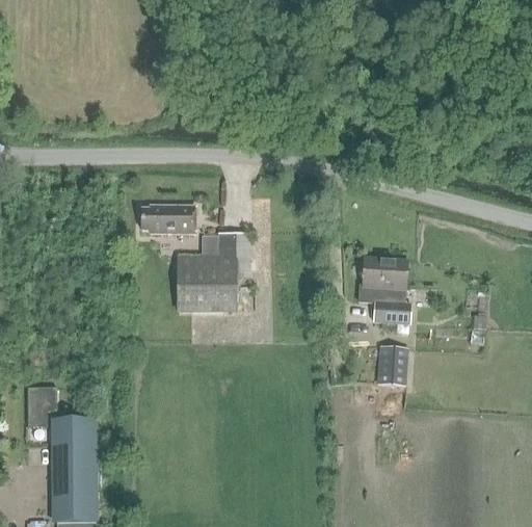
[(150,231),(195,232),(195,205),(150,204),(150,207),(141,207),(141,229),(150,229),(150,231)]
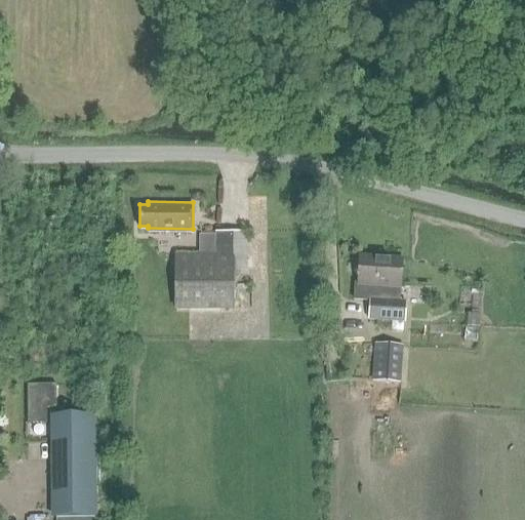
[(215,250),(174,250),(174,306),(232,306),(232,272),(246,272),(246,229),(215,229),(215,250)]
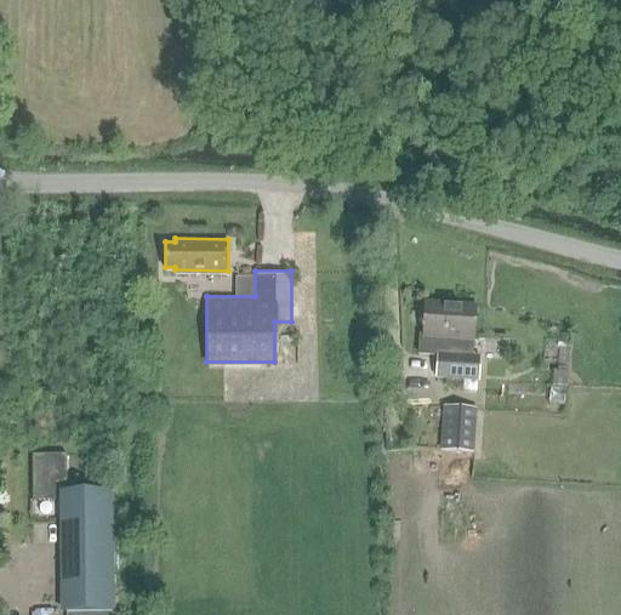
[(472,353),(476,302),(425,299),(422,332),(420,332),(419,351),(440,352),(439,373),(436,373),(436,374),(478,376),(479,353),(472,353)]
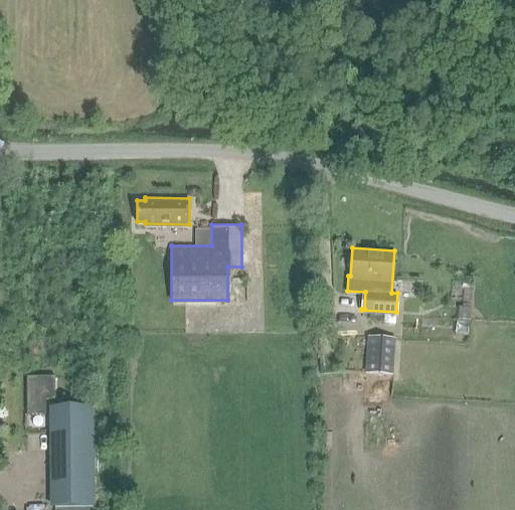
[(459,303),(458,317),(470,318),(471,304),(459,303)]
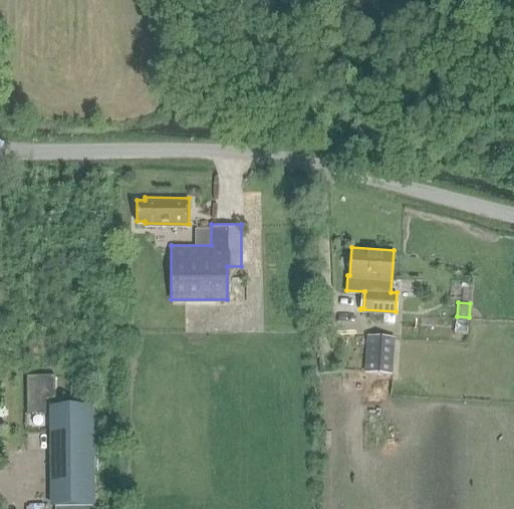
[(393,372),(395,334),(366,333),(364,370),(393,372)]
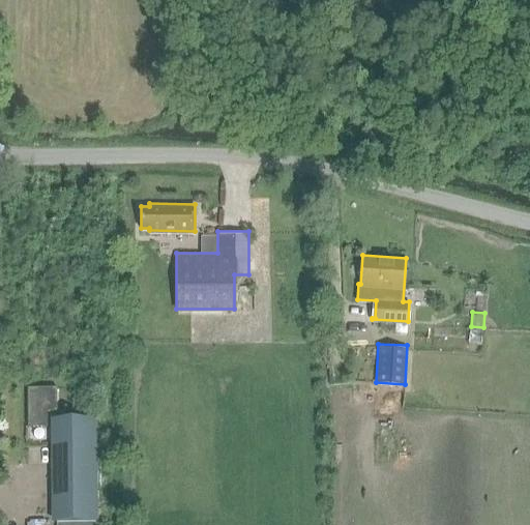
[(57,408),(56,384),(28,384),(28,424),(47,424),(47,408),(57,408)]
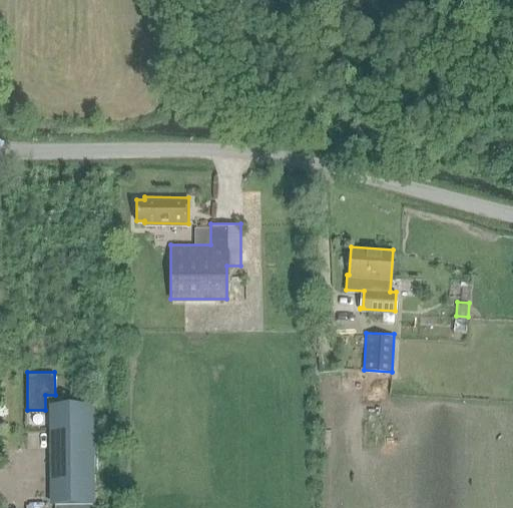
[(53,403),(54,502),(93,502),(93,402),(53,403)]
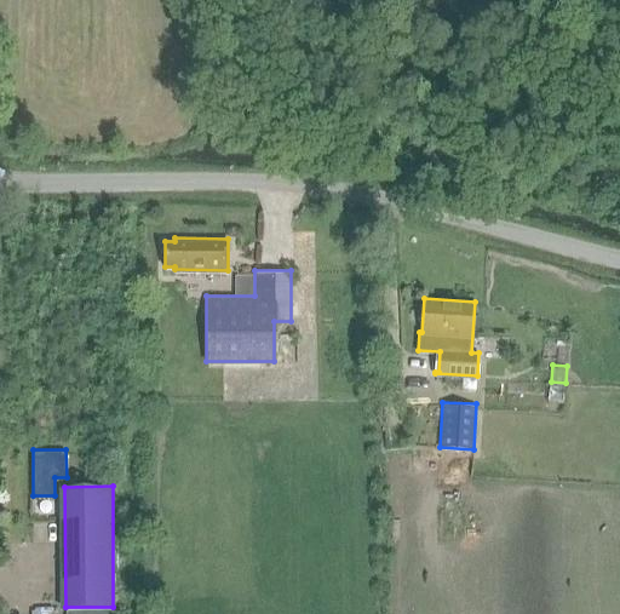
All buildings are outlined.
